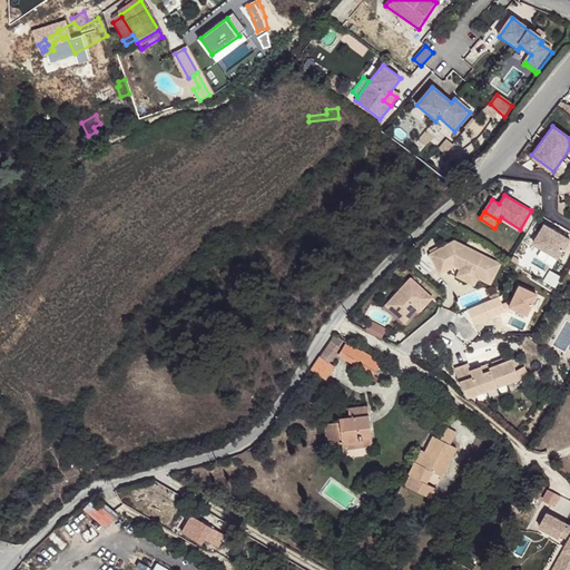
[(569,242),(569,237),(548,225),(537,243),(560,258),(569,242)]
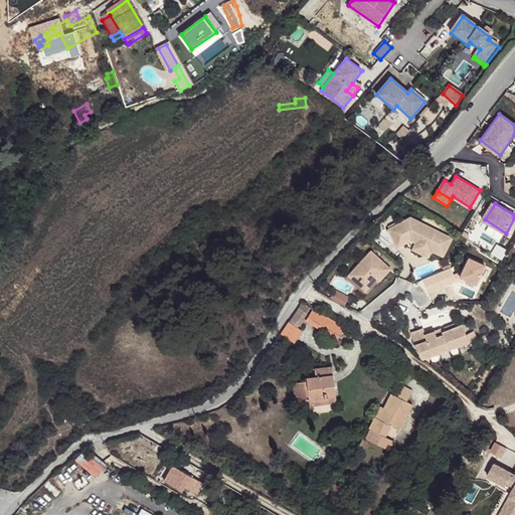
[(407,219),(388,230),(398,248),(411,241),(416,243),(433,251),(444,258),(453,238),(424,224),(410,224),(407,219)]
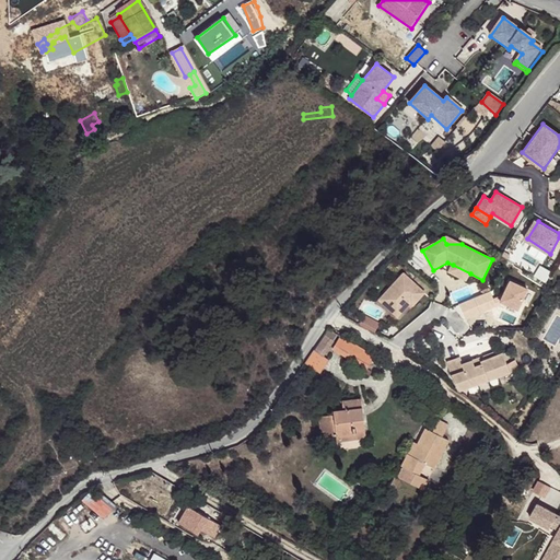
[(470,273),(453,265),(450,272),(467,281),(470,273)]
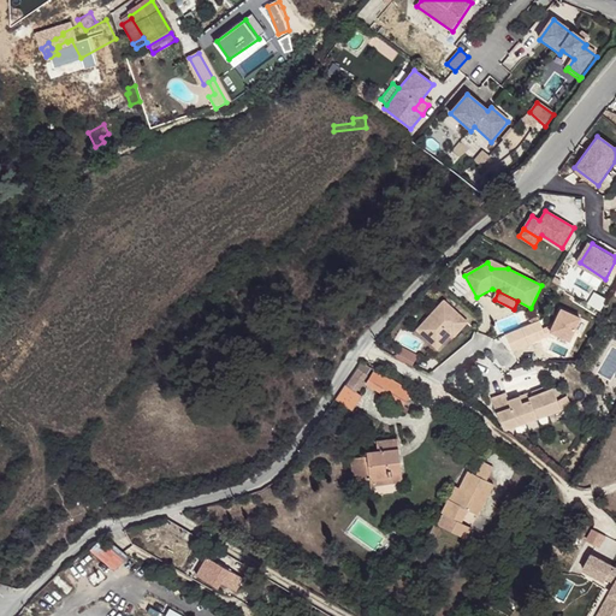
[(418,330),(426,337),(430,332),(443,344),(451,333),(456,330),(460,332),(468,323),(444,301),(418,330)]
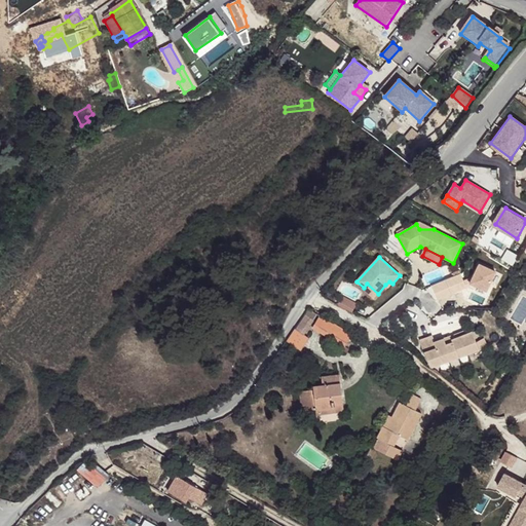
[(433,286),(439,300),(467,288),(461,273),(455,276),(433,286)]
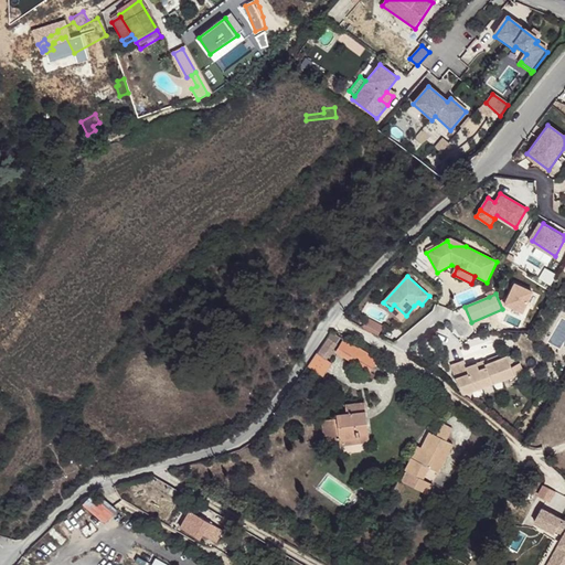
[(394,305),(391,309),(402,320),(406,316),(394,305)]
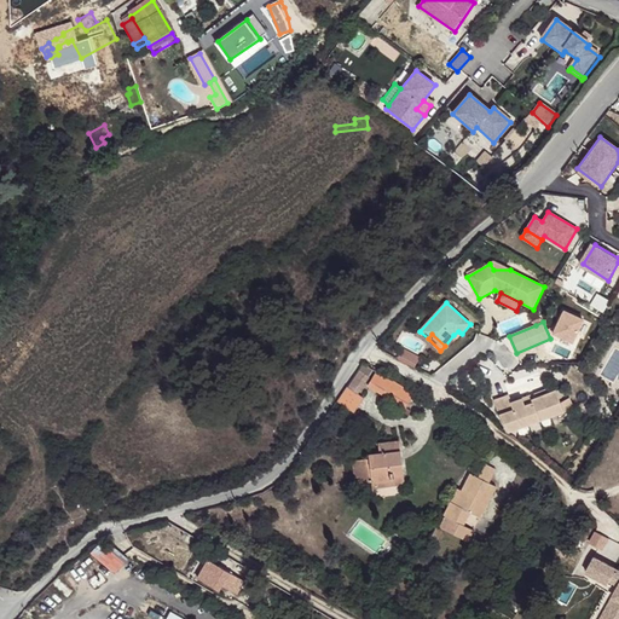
[(404,350),(399,360),(415,368),(421,358),(404,350)]
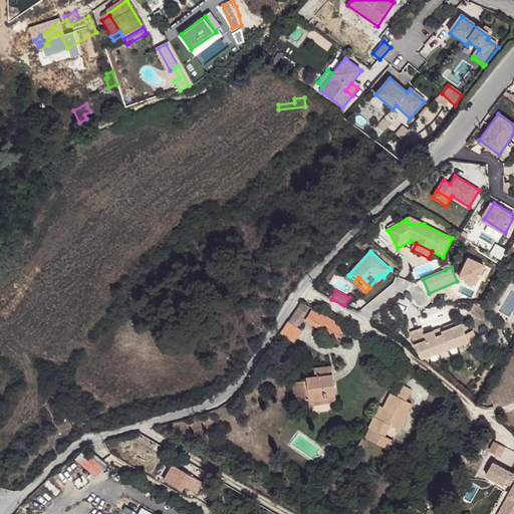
[(299,327),(309,308),(302,303),(289,322),(299,327)]
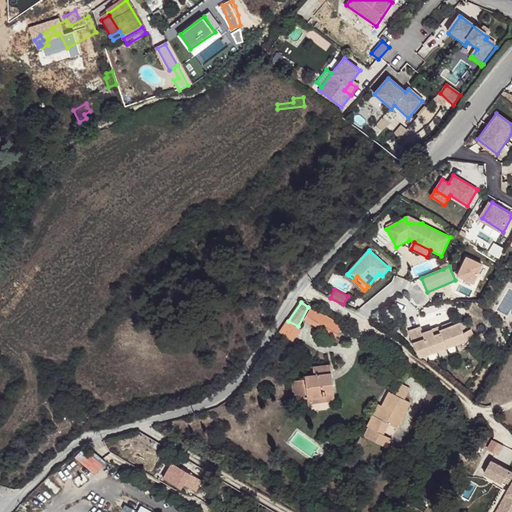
[(313,310),(308,318),(340,335),(344,327),(313,310)]
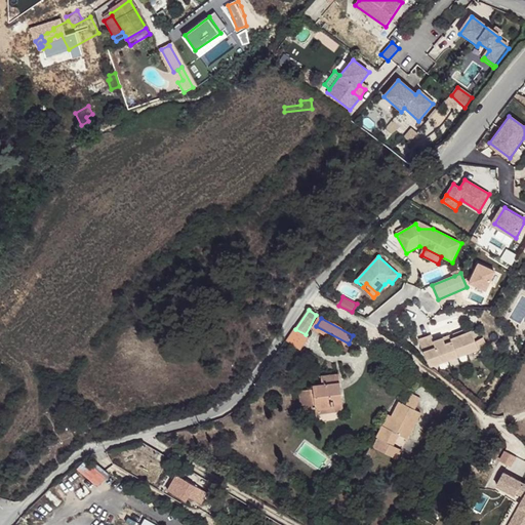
[(349,344),(316,326),(314,329),(347,348),(349,344)]
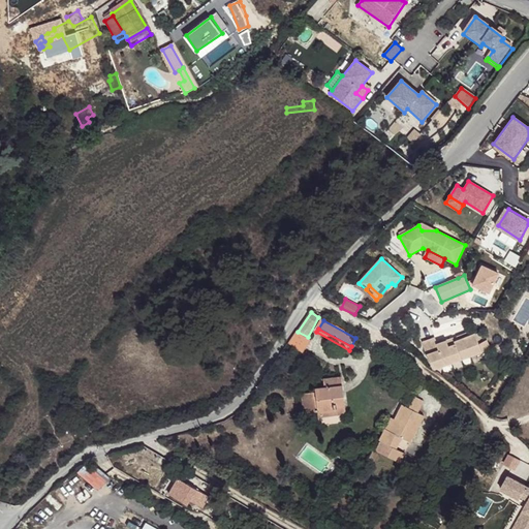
[(289,343),(303,351),(311,339),(308,337),(298,332),(289,343)]
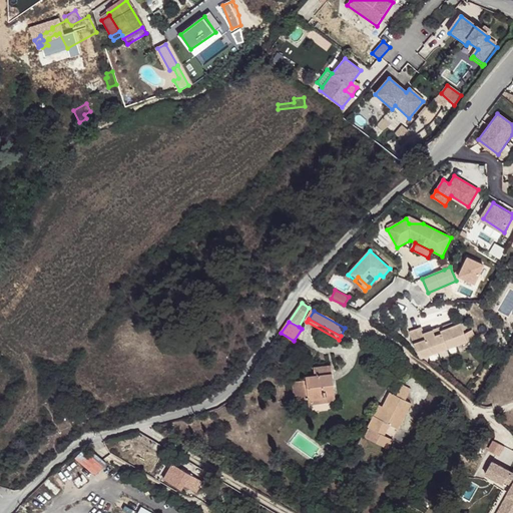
[(425,341),(413,344),(421,359),(470,343),(477,340),(475,333),(467,335),(463,325),(442,333),(440,328),(433,330),(434,332),(423,335),(425,341)]
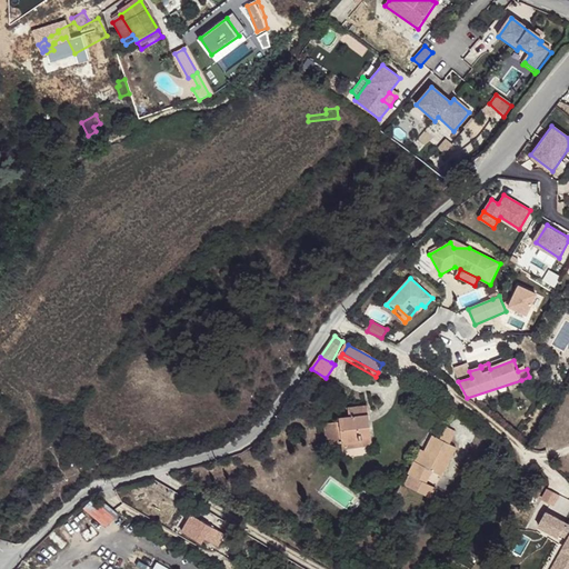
[(455,369),(458,381),(471,378),(469,371),(467,365),(455,369)]
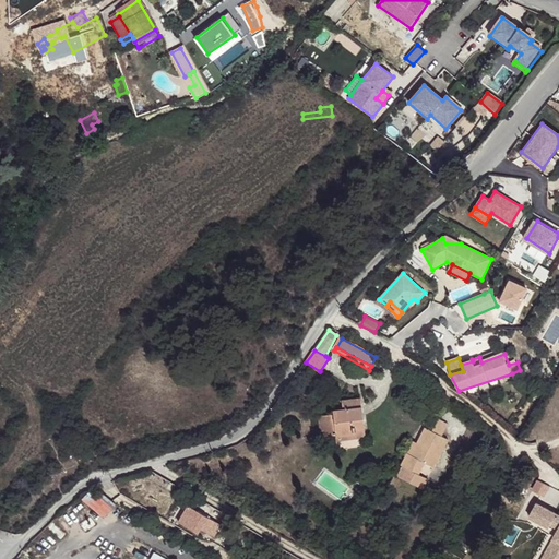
[(531,383),(526,378),(516,387),(521,392),(531,383)]
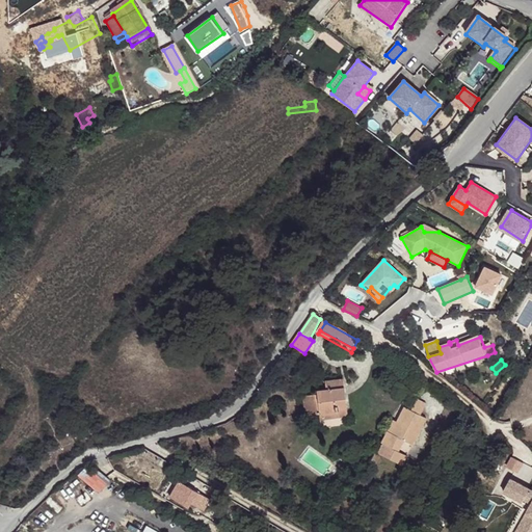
[(324,417),(324,418),(341,415),(341,411),(351,409),(347,382),(329,384),(330,393),(321,394),(321,397),(308,399),(310,419),(324,417)]
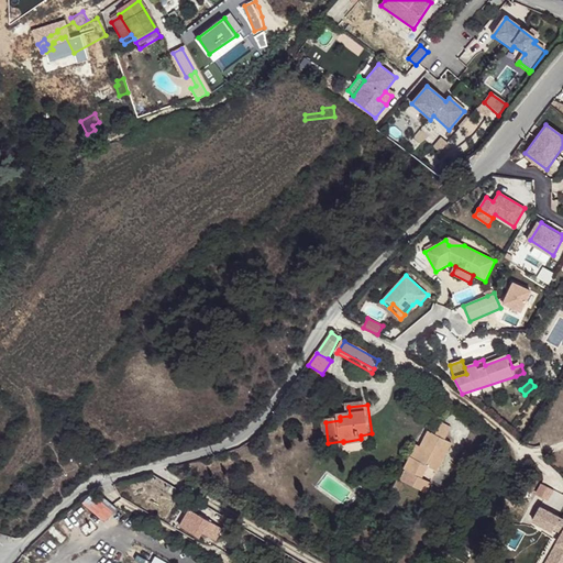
[(442,423),(435,435),(445,441),(452,428),(442,423)]
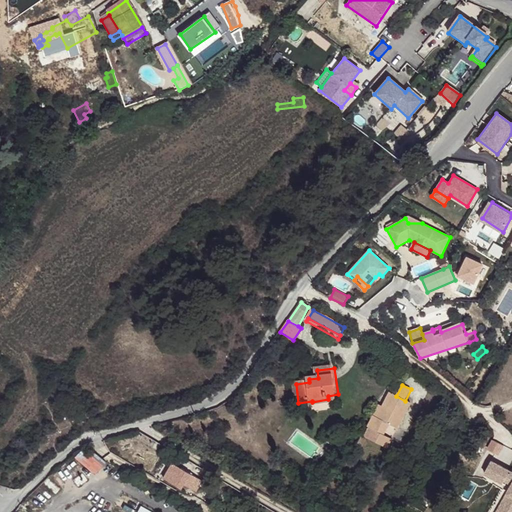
[(375,417),(372,415),(366,426),(367,427),(363,436),(377,443),(382,435),(388,424),(396,428),(410,403),(405,401),(396,396),(389,392),(381,406),(375,417)]
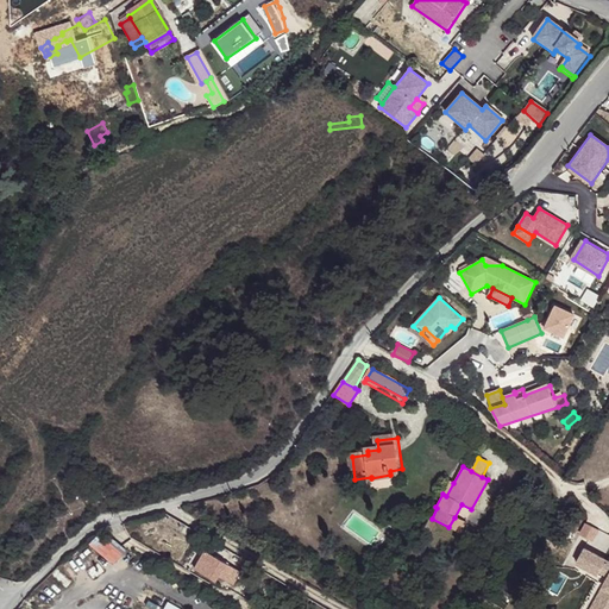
[(390,475),(371,478),(371,483),(403,479),(402,469),(390,471),(390,475)]
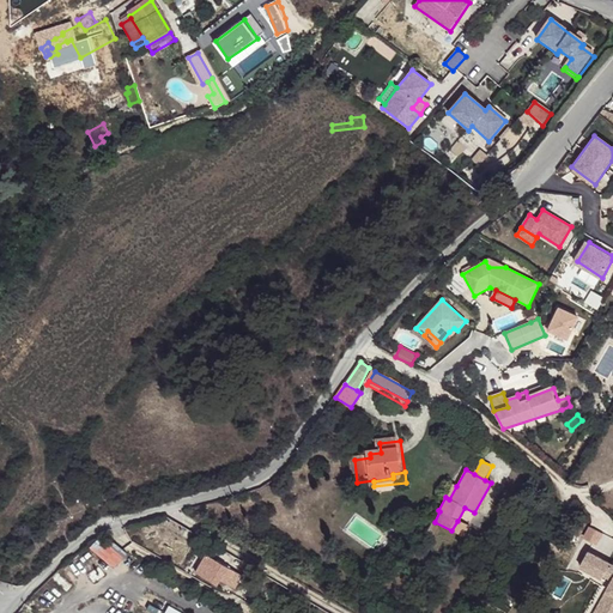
[(453,485),(445,497),(449,499),(456,486),(453,485)]
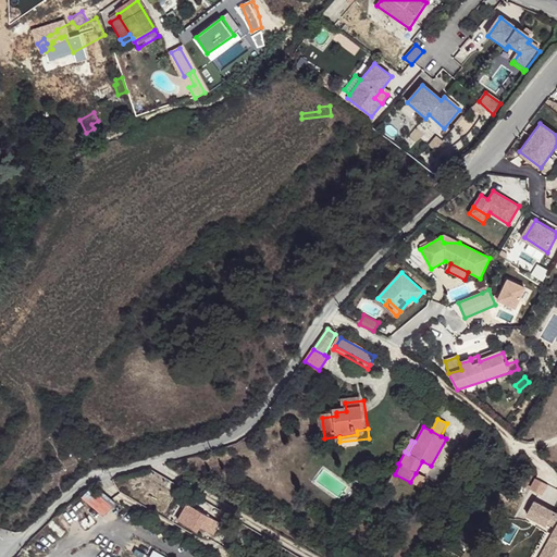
[(416,473),(410,482),(420,487),(424,478),(416,473)]
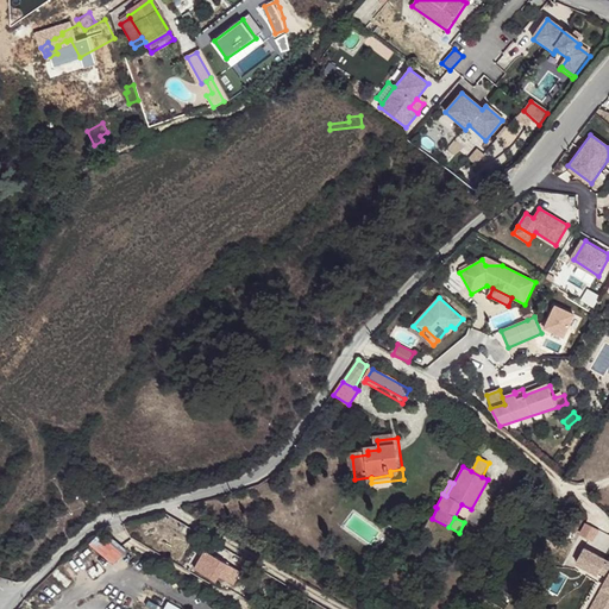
[(583,535),(592,540),(598,528),(589,523),(583,535)]
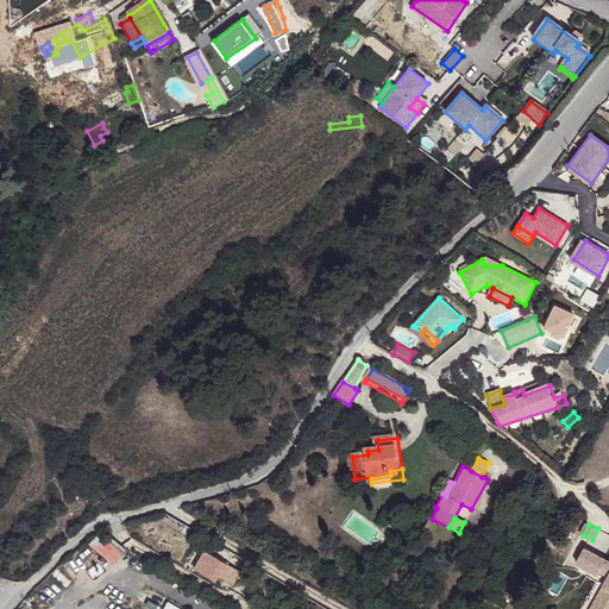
[(608,608),(608,562),(585,550),(577,564),(598,576),(601,572),(608,576),(608,577),(604,586),(592,608),(608,608)]
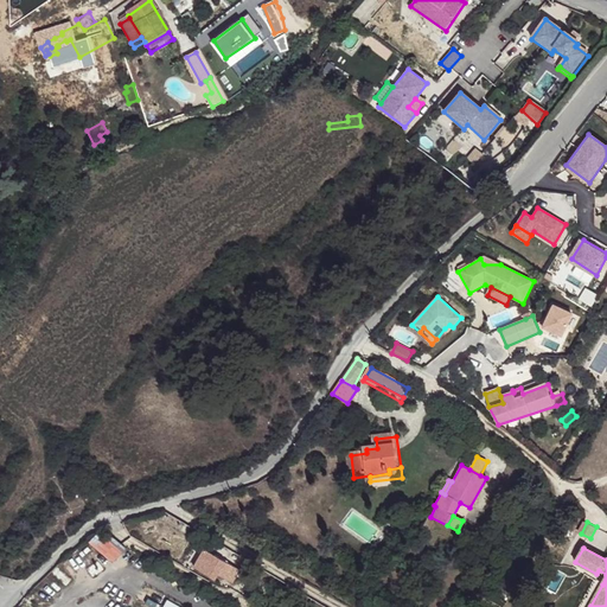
[(222,563),(202,551),(191,569),(212,581),(215,576),(222,563)]
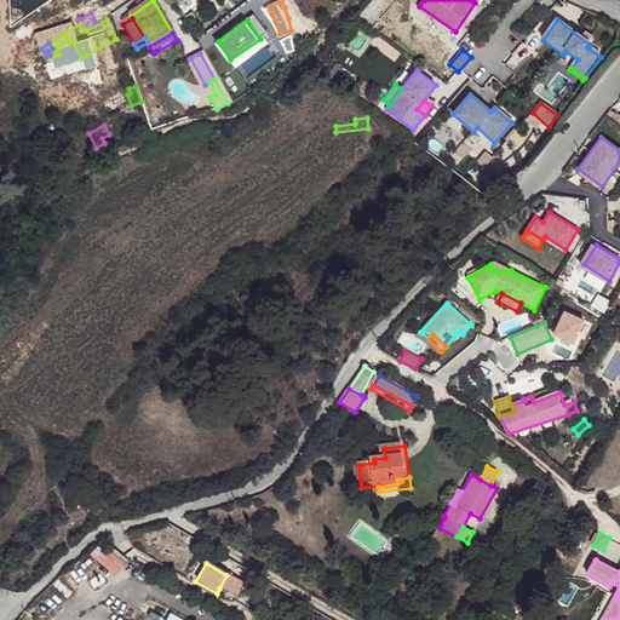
[(233,596),(240,583),(227,575),(219,589),(233,596)]
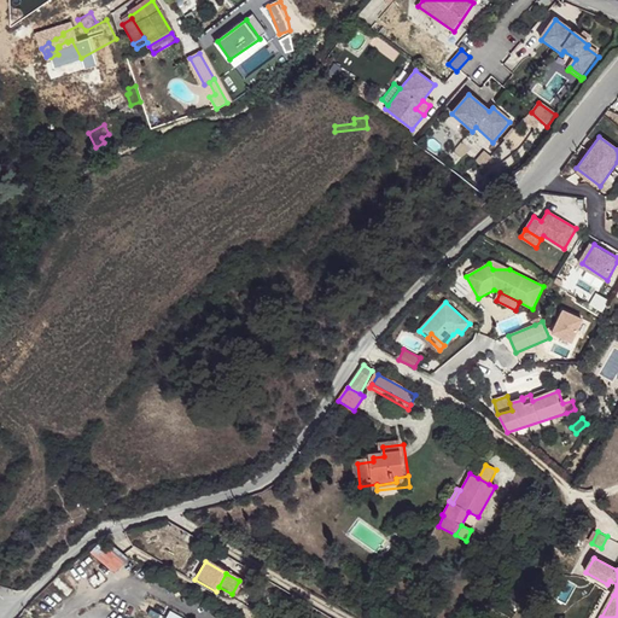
[(601,617),(613,595),(606,590),(590,617),(601,617)]
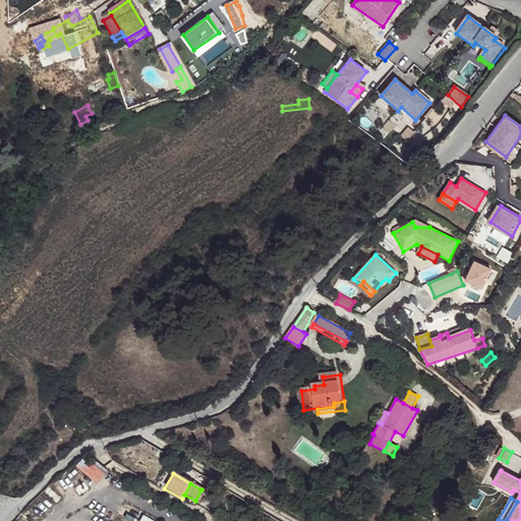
[(168,520),(148,510),(140,520),(168,520)]
